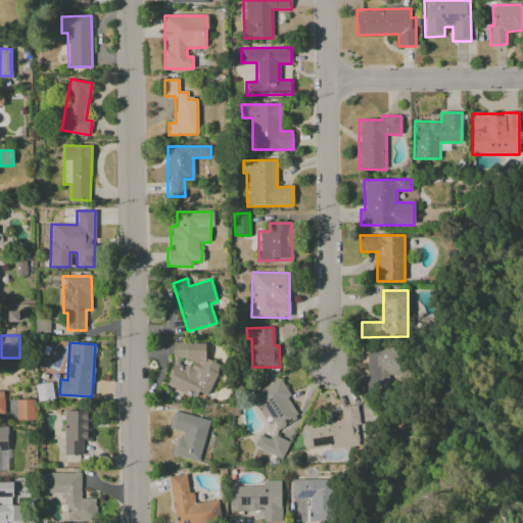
[(173,366),(169,376),(168,386),(195,397),(197,392),(207,396),(221,366),(205,359),(205,343),(173,343),(173,366)]
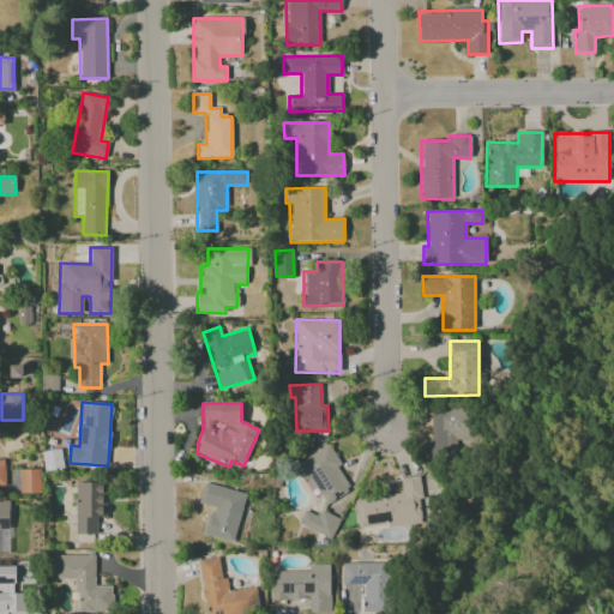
[(431,440),(467,439),(465,407),(429,408),(431,440)]
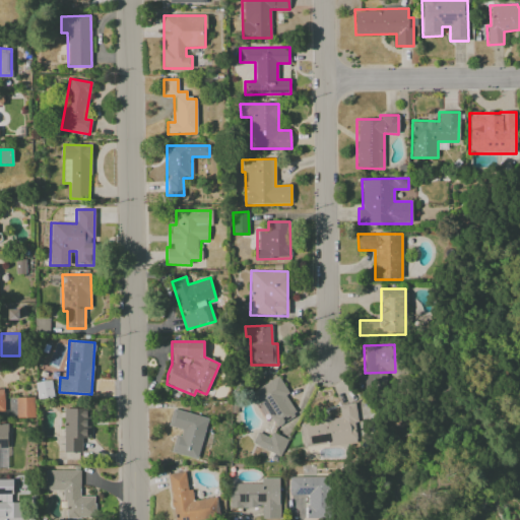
[(261,404),(276,428),(298,414),(285,395),(288,393),(278,376),(249,394),(257,407),(261,404)]
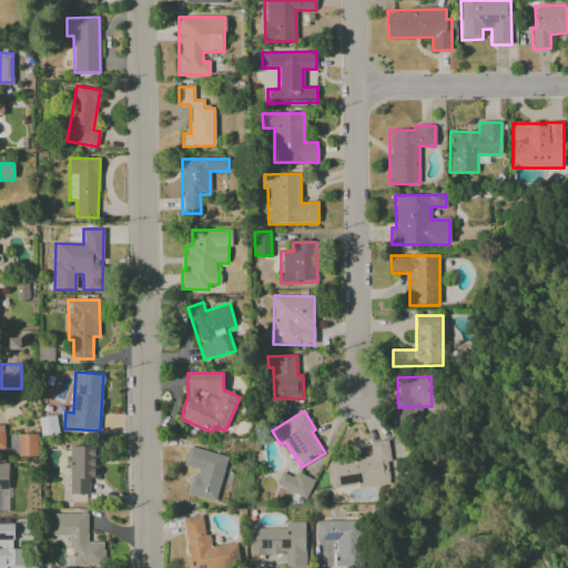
[(38,418),(41,436),(59,433),(56,415),(38,418)]
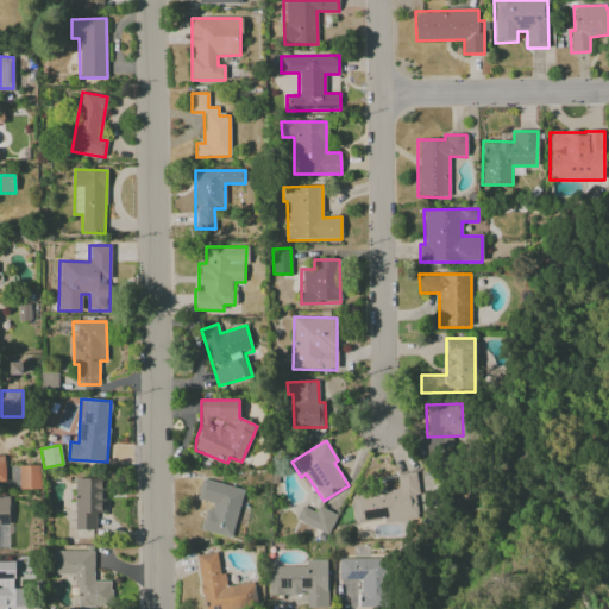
[(19,465),(19,490),(41,490),(39,465),(19,465)]
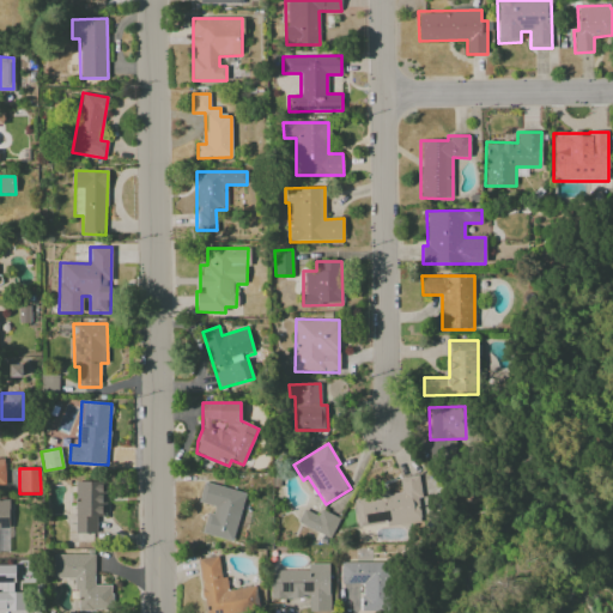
[(357,527),(387,523),(387,526),(425,521),(418,475),(399,478),(401,492),(388,495),(388,493),(353,497),(357,527)]
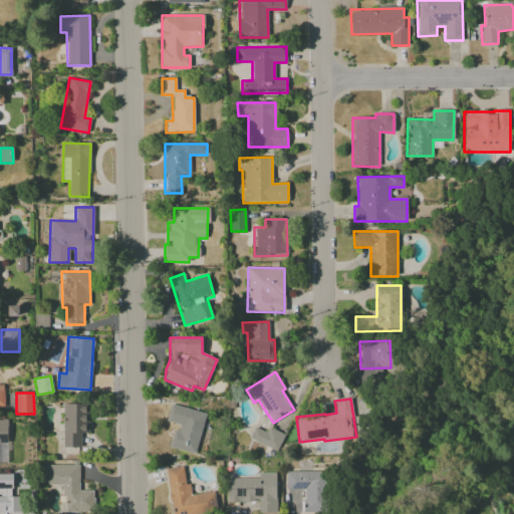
[(80,448),(80,434),(87,434),(88,405),(63,404),(61,448),(80,448)]
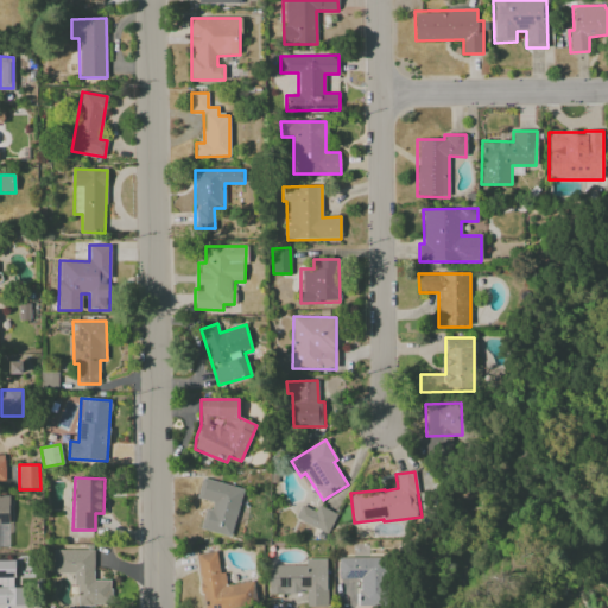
[(230,537),(242,488),(201,479),(196,498),(208,501),(201,530),(230,537)]
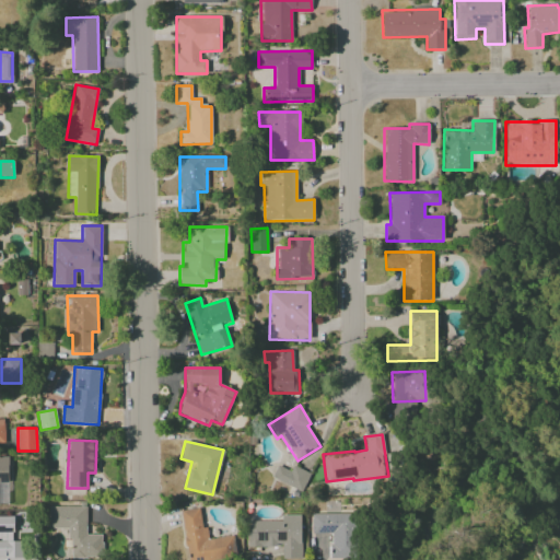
[(0,481),(9,482),(9,457),(0,457),(0,481)]
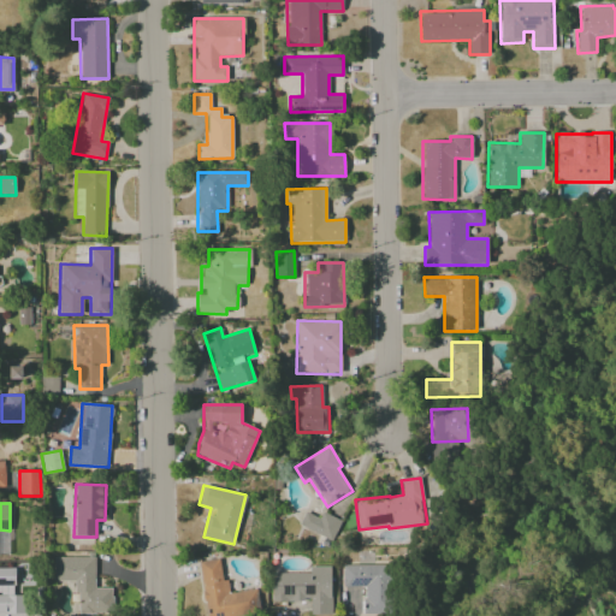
[(298,525),(332,540),(342,521),(323,513),(319,519),(304,511),(298,525)]
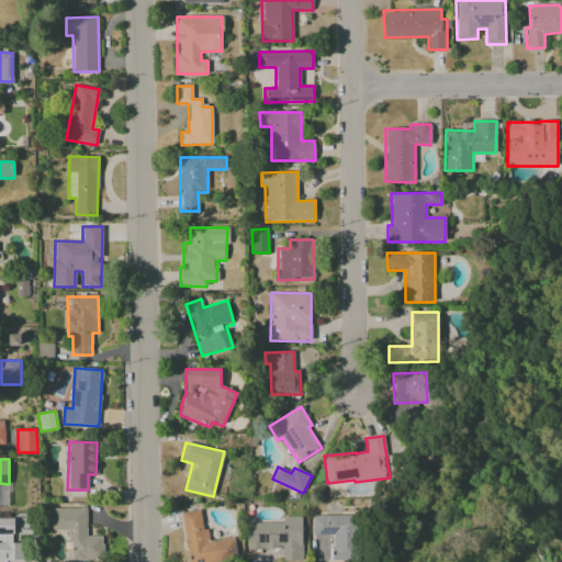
[(87,509),(48,509),(48,530),(70,530),(70,561),(102,561),(102,537),(86,537),(87,509)]
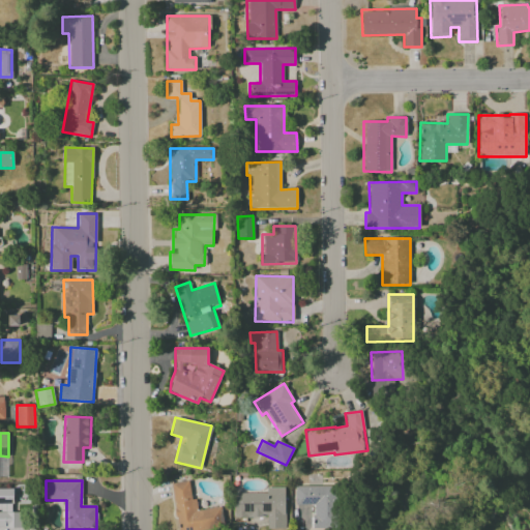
[(171,483),(177,529),(207,529),(223,528),(219,507),(197,510),(196,500),(192,500),(188,481),(171,483)]
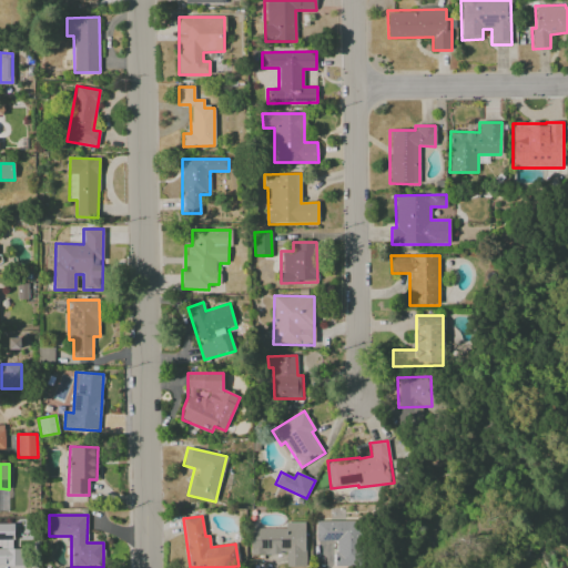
[(315,521),(316,541),(335,540),(335,567),(357,566),(356,520),(315,521)]
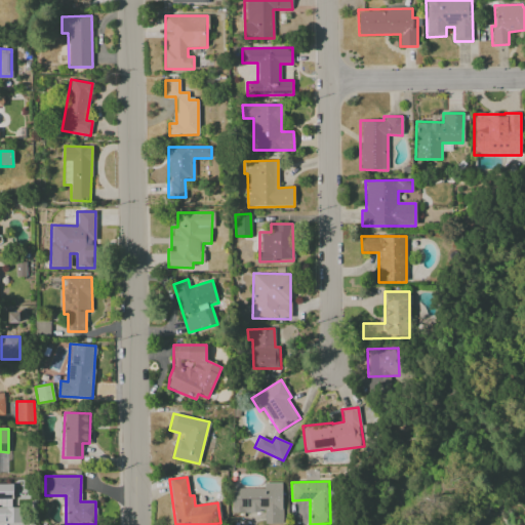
[(232,513),(265,512),(265,524),(282,524),(281,482),(264,483),(264,488),(232,488),(232,513)]
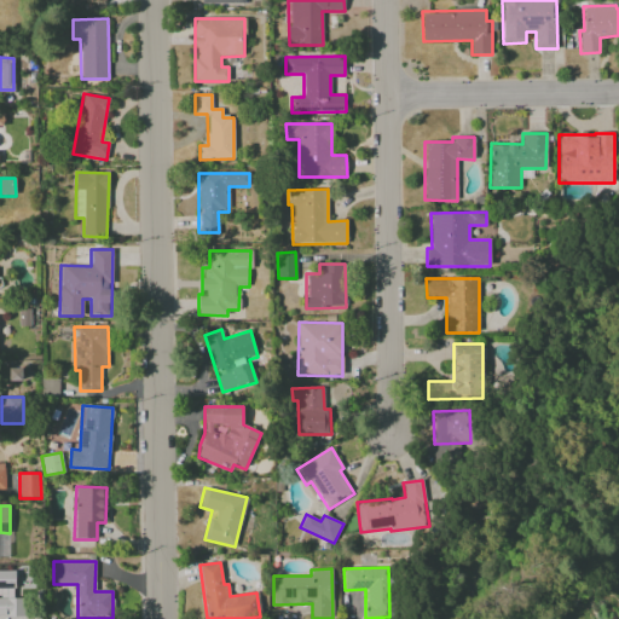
[(0,615),(22,617),(22,597),(0,597),(0,588),(15,588),(15,571),(0,571),(0,615)]
